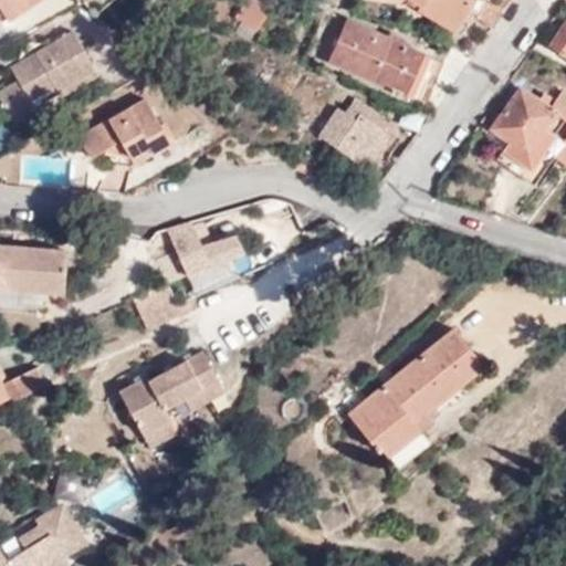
[(0,0),(0,7),(8,19),(38,0),(0,0)]
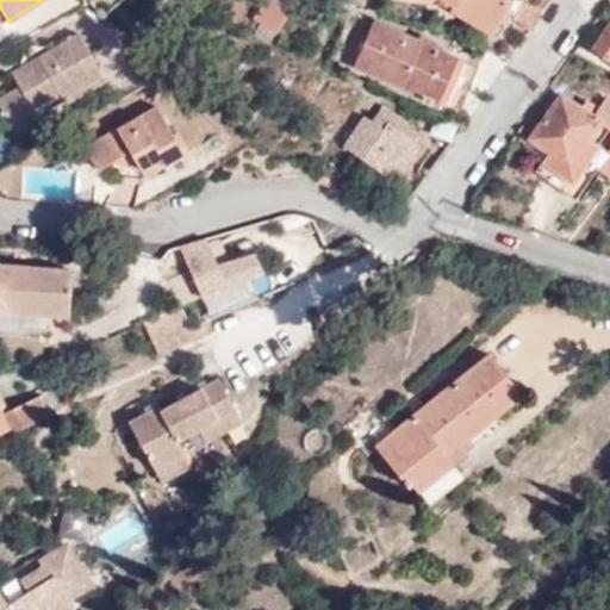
[(268,0),(256,17),(277,32),(293,7),(282,0),(268,0)]
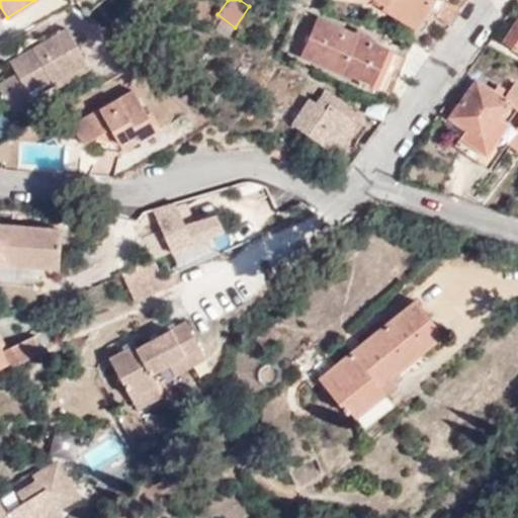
[(452,25),(462,11),(449,1),(449,0),(385,0),(387,2),(385,5),(417,26),(428,9),(452,25)]
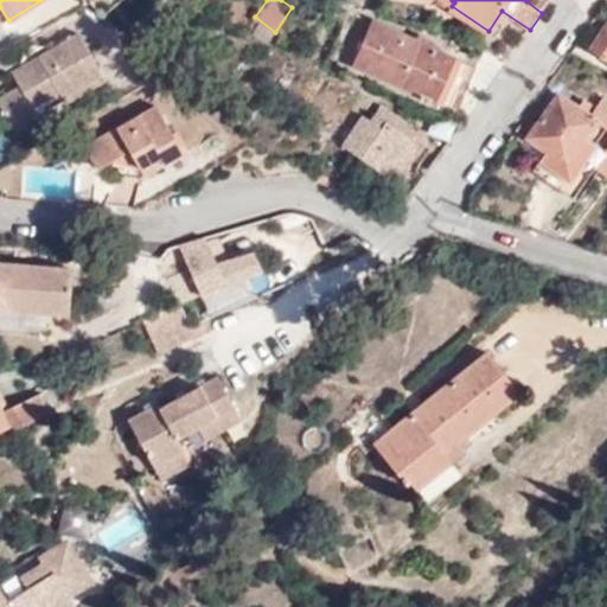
[(246,30),(269,40),(275,32),(255,17),(246,30)]
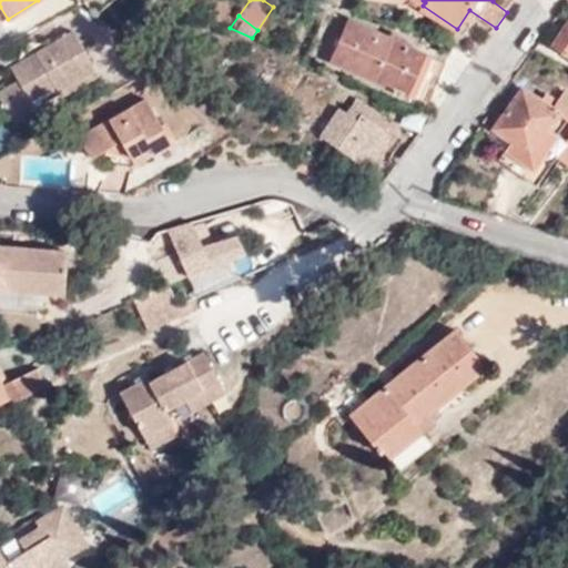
[(425,104),(444,62),(348,20),(328,59),(425,104)]
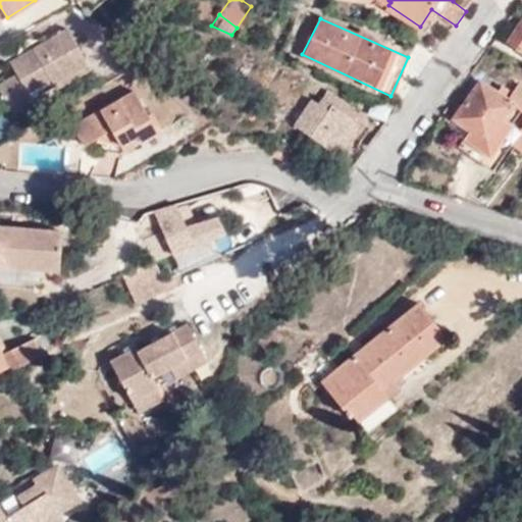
[(521,22),(512,38),(521,45),(521,22)]
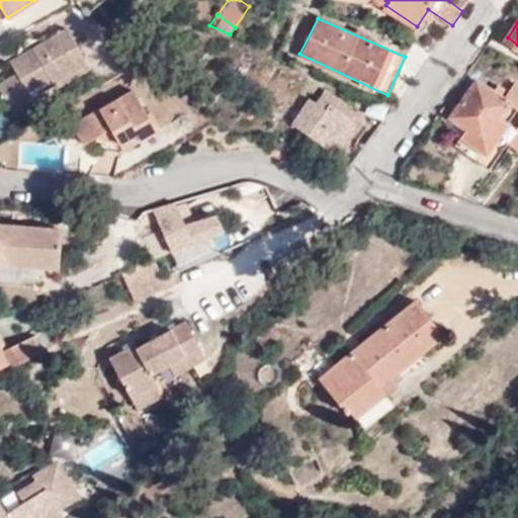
[(66,28),(16,57),(20,63),(12,68),(16,74),(0,82),(0,90),(12,113),(31,102),(29,99),(25,92),(50,78),(54,86),(55,87),(88,68),(66,28)]
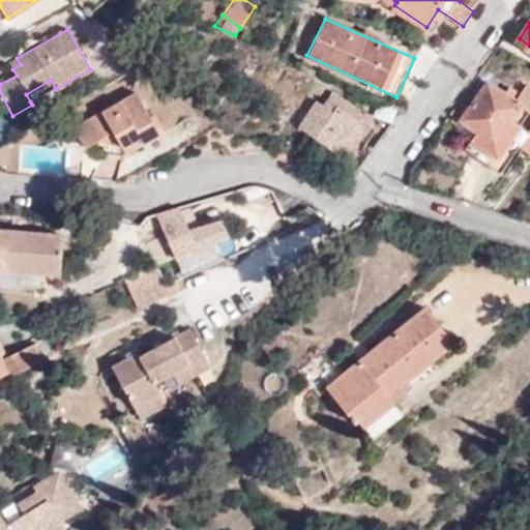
[(21,64),(17,58),(8,63),(12,69),(21,64)]
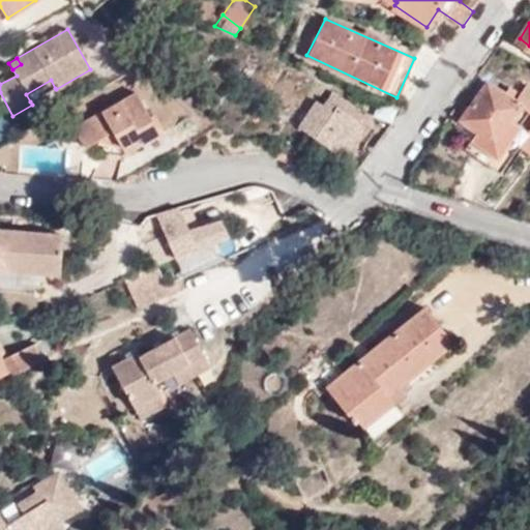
[(30,101),(55,88),(51,80),(26,94),(30,101)]
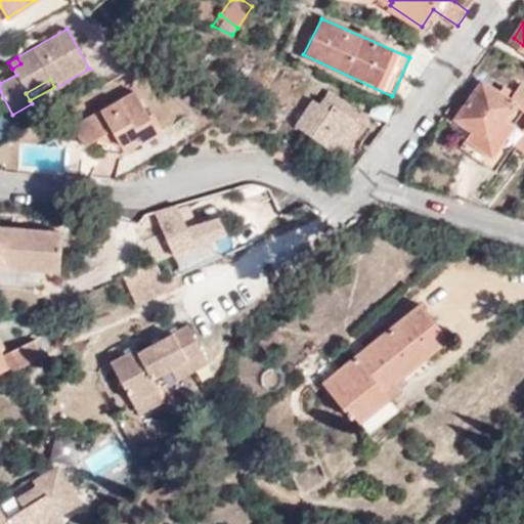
[(506,119),(515,105),(523,111),(523,112),(523,126),(521,130),(512,143),(523,153),(523,86),(521,85),(510,100),(506,97),(511,91),(504,86),(499,92),(482,80),(455,118),(471,129),(488,142),(506,119)]
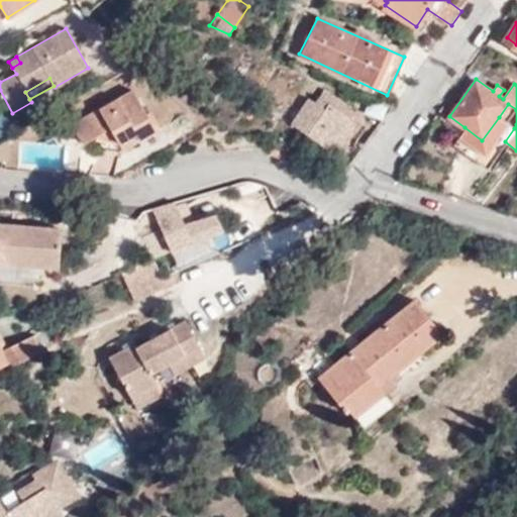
[(347,115),(352,108),(323,90),(315,103),(309,99),(292,124),(336,151),(355,121),(347,115)]
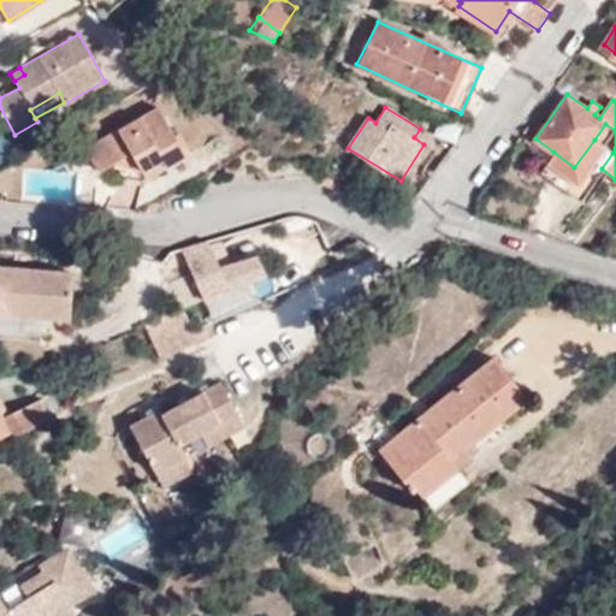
[(129,154),(138,171),(160,159),(165,166),(184,154),(158,108),(86,150),(98,171),(129,154)]
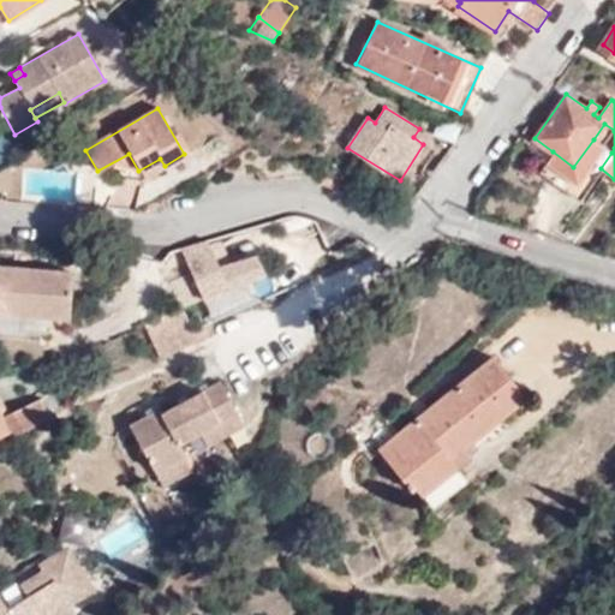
[(611,153),(614,148),(614,131),(614,130),(602,145),(611,153)]
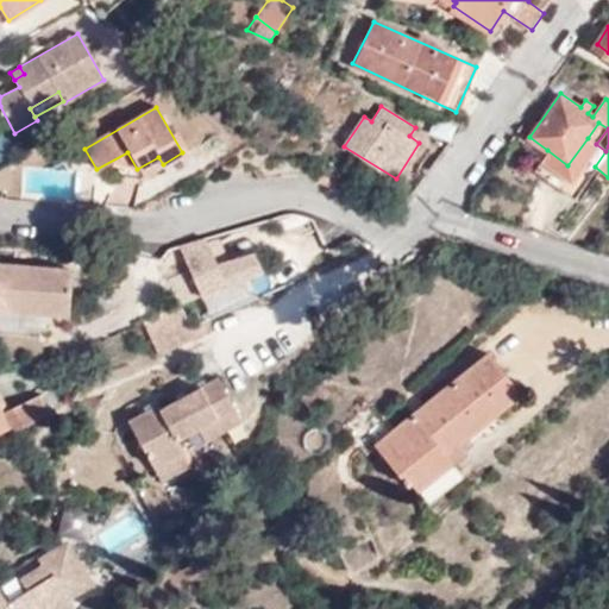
[(570,180),(596,144),(588,138),(567,165),(547,150),(541,158),(570,180)]
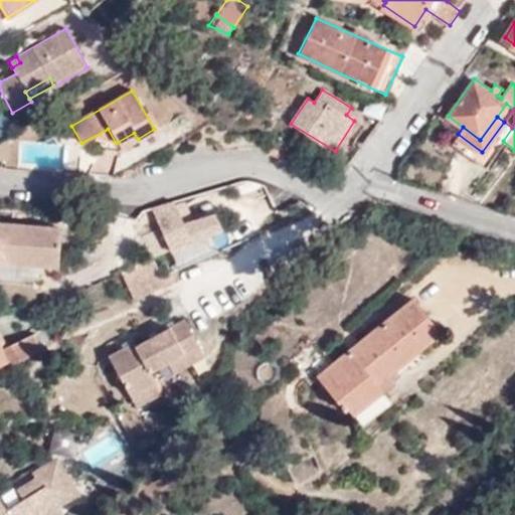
[(483,168),(503,141),(512,128),(504,122),(482,152),(458,134),(451,144),(483,168)]
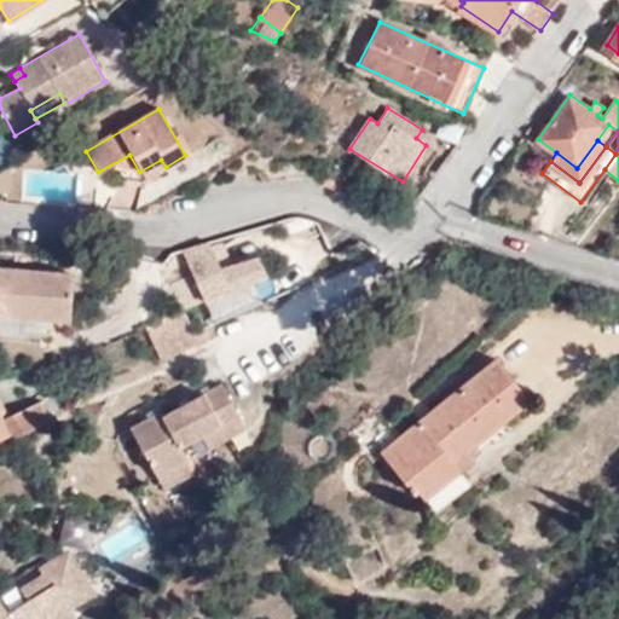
[(161,160),(139,172),(144,179),(166,167),(161,160)]
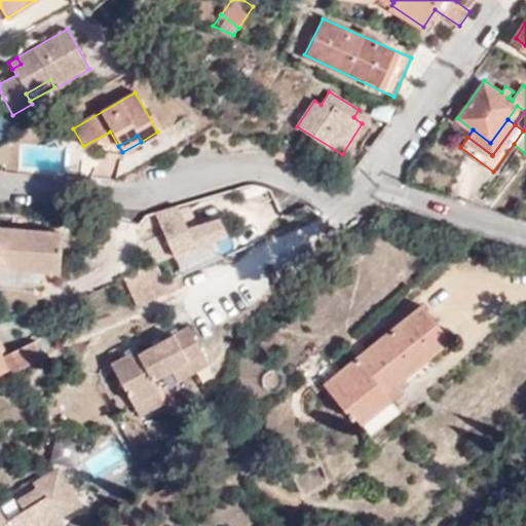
[(295,160),(298,154),(278,146),(276,152),(295,160)]
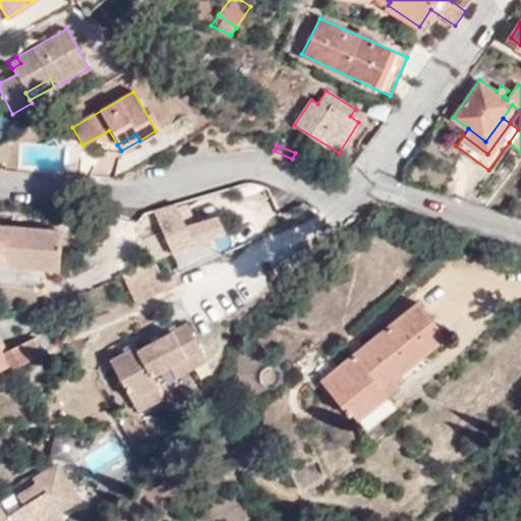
[(153,208),(171,252),(224,231),(215,209),(184,222),(174,198),(153,208)]
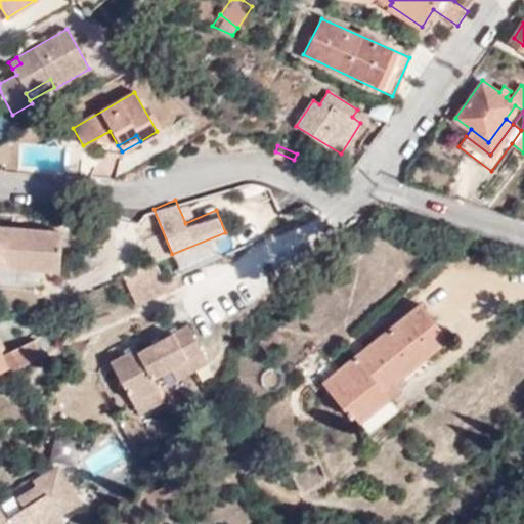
[(0,227),(0,266),(59,271),(62,233),(0,227)]
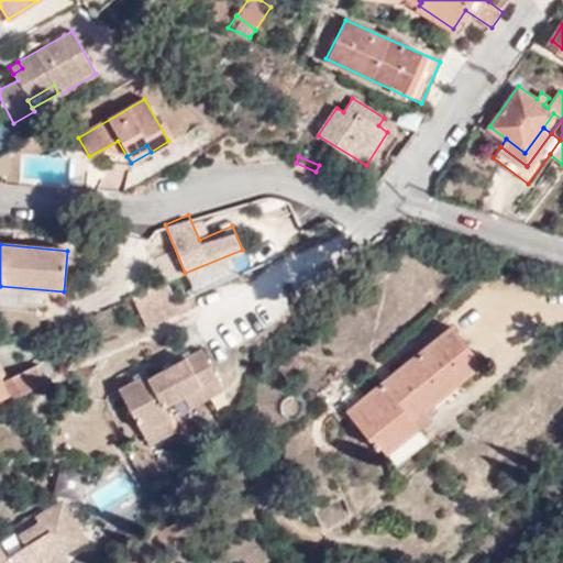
[(157,258),(165,278),(183,271),(175,252),(157,258)]
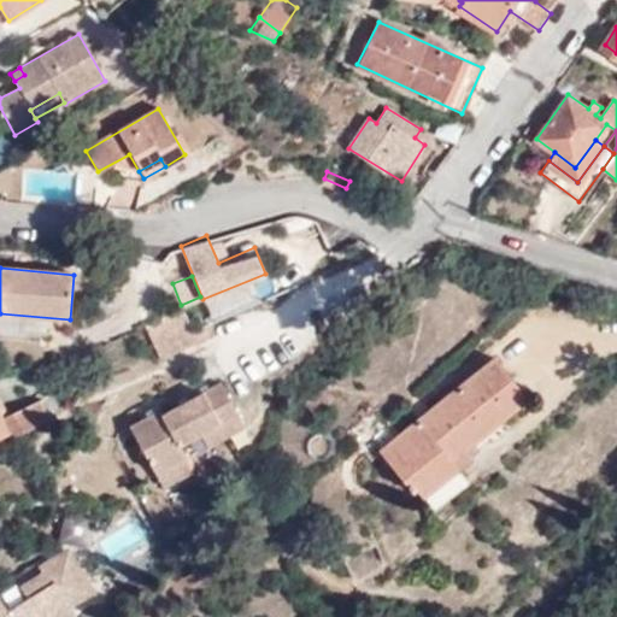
[(451,459),(527,399),(494,358),(380,450),(412,492),(416,488),(423,497),(458,469),(451,459)]
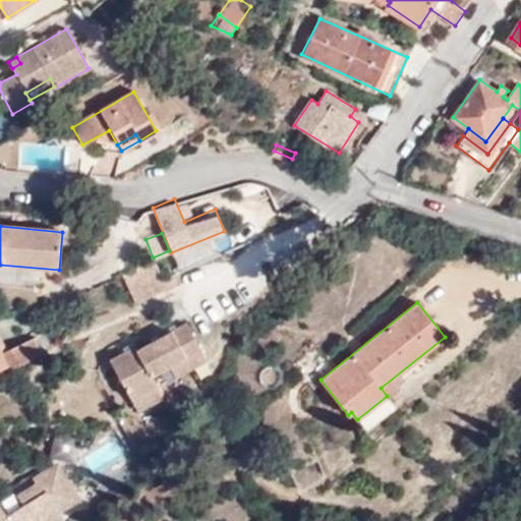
[(109,360),(132,405),(159,391),(157,386),(206,359),(186,323),(136,348),(135,346),(109,360)]
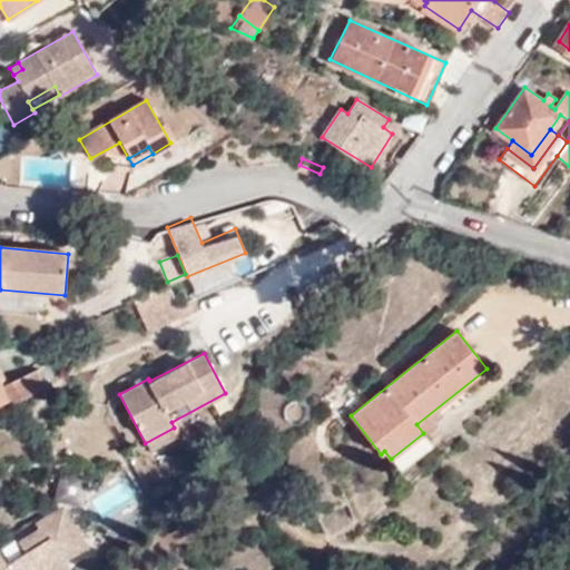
[(39,370),(30,374),(5,385),(0,376),(0,405),(11,401),(15,406),(49,391),(39,370)]
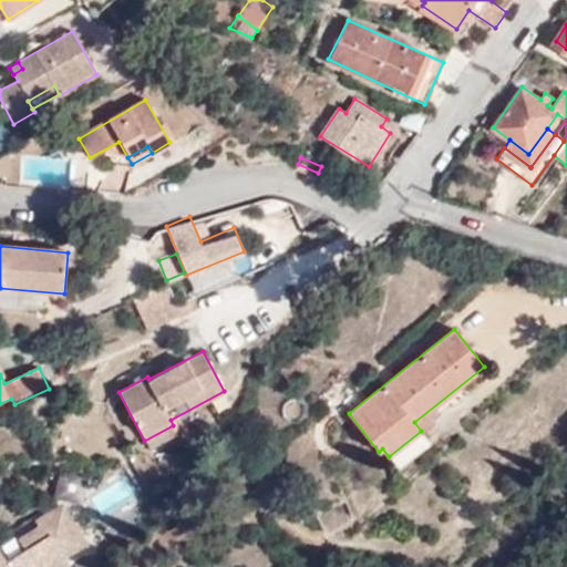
[(173,425),(144,441),(150,450),(178,434),(173,425)]
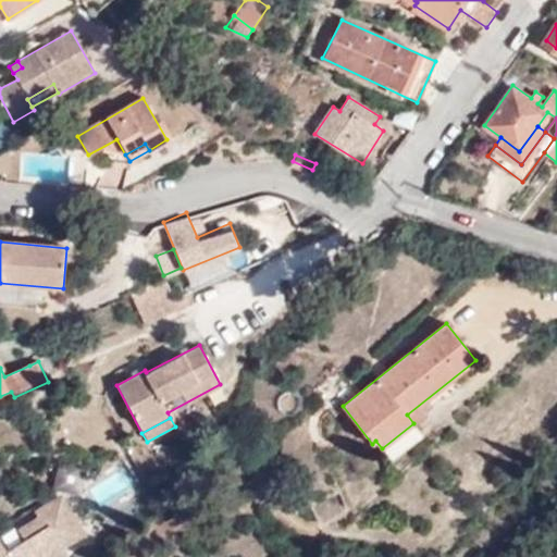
[(85,535),(63,499),(38,515),(41,521),(22,533),(26,542),(8,553),(0,540),(0,556),(62,556),(67,554),(64,548),(85,535)]
